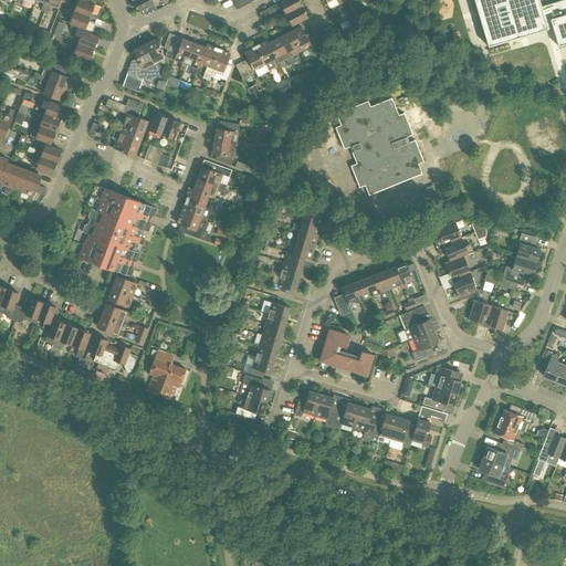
[(44,11),(49,0),(35,0),(35,1),(43,3),(41,10),(44,11)]
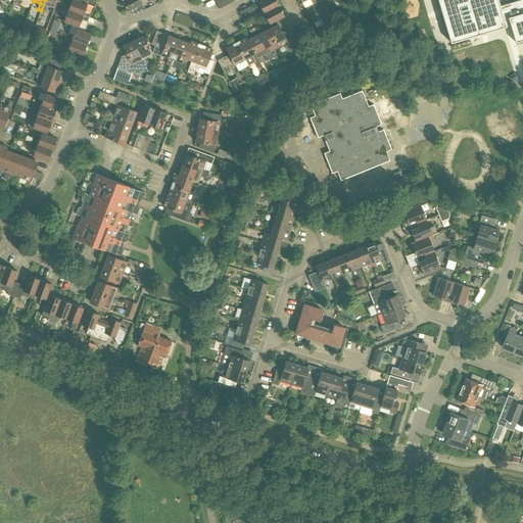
[(45,0),(41,10),(45,11),(47,6),(54,8),(57,0),(45,0)]
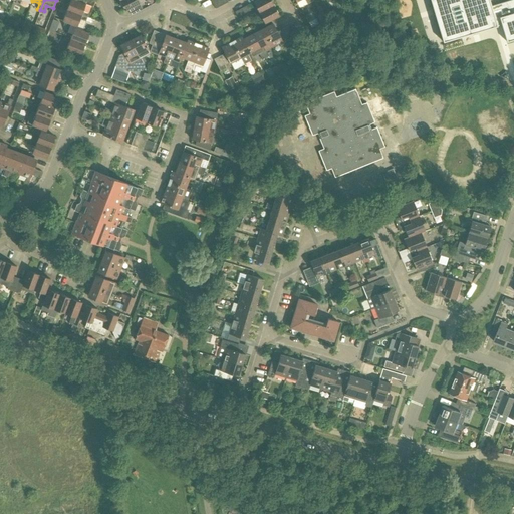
[(87,17),(88,14),(82,11),(85,4),(86,0),(70,0),(66,10),(87,17)]
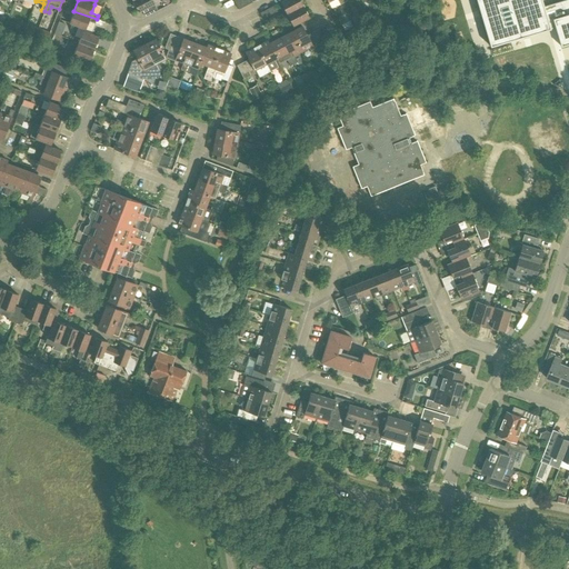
[(132,0),(139,12),(153,5),(151,0),(132,0)]
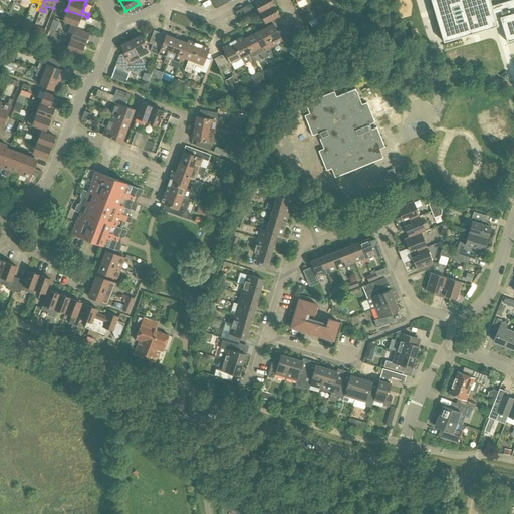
[(226,0),(218,0),(213,3),(216,9),(228,2),(226,0)]
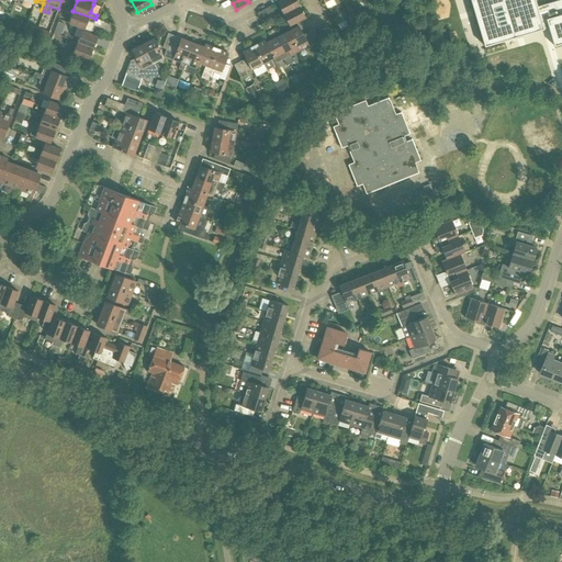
[(283,14),(299,6),(294,0),(281,0),(277,2),(283,14)]
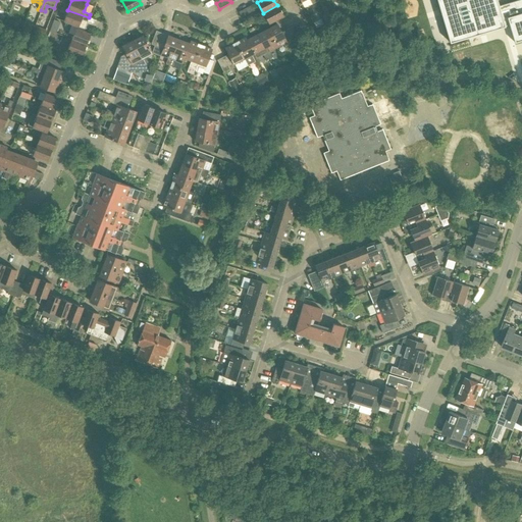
[(497,0),(438,0),(451,41),(510,23),(514,40),(521,37),(521,0),(517,0),(499,6),(497,0)]
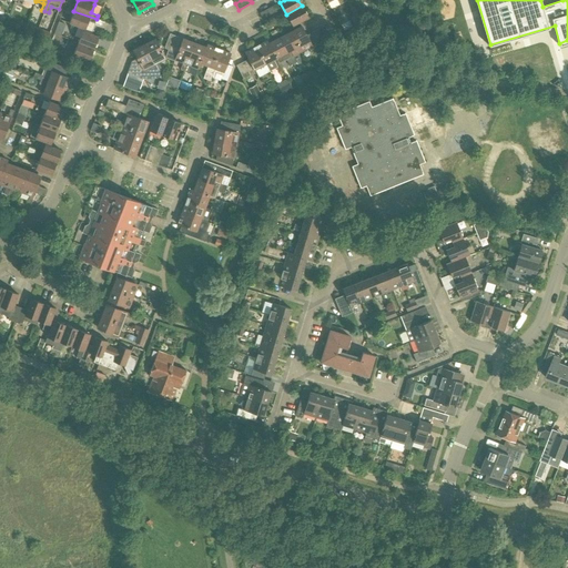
[(269,14),(276,11),(273,6),(260,13),(262,17),(269,13),(269,14)]
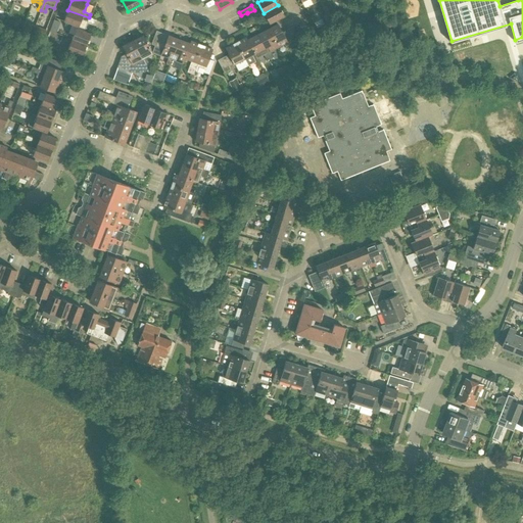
[(270,24),(284,16),(278,5),(264,13),(270,24)]
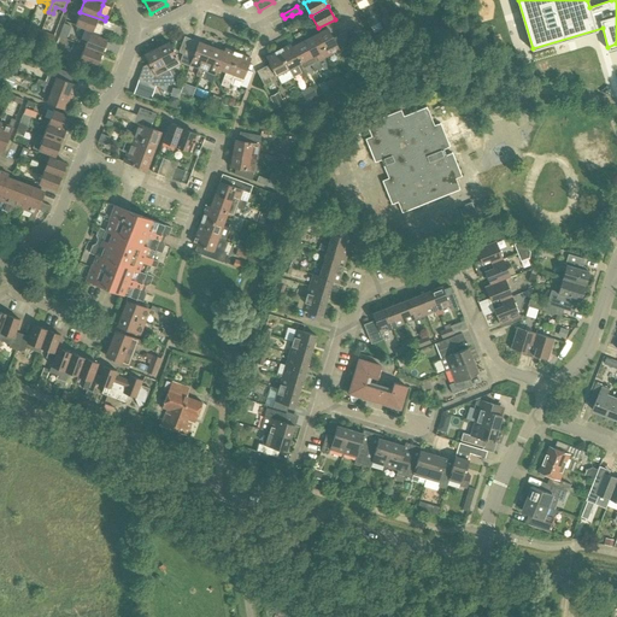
[(103,27),(105,21),(80,12),(75,25),(93,31),(99,34),(101,28),(103,27)]
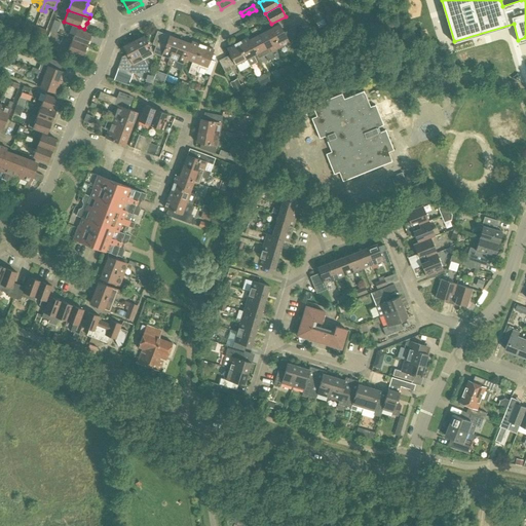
[(329,24),(334,22),(330,13),(325,16),(329,24)]
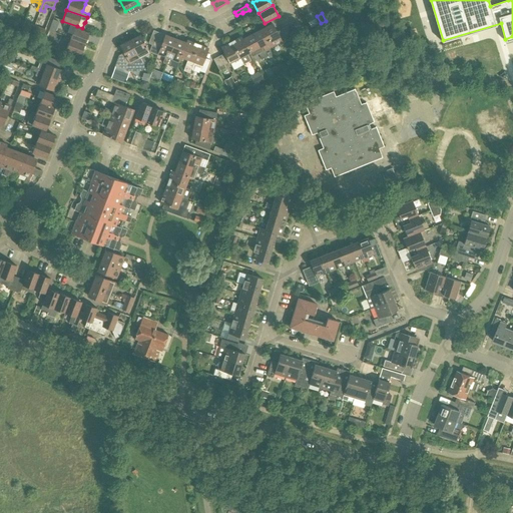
[(31,34),(35,25),(24,21),(21,30),(31,34)]
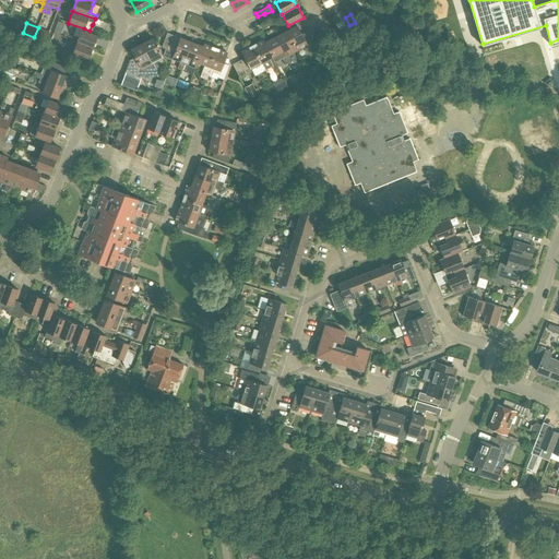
[(297,26),(285,32),(296,51),(304,48),(306,50),(308,48),(311,54),(323,47),(320,43),(318,38),(313,28),(301,35),(297,26)]
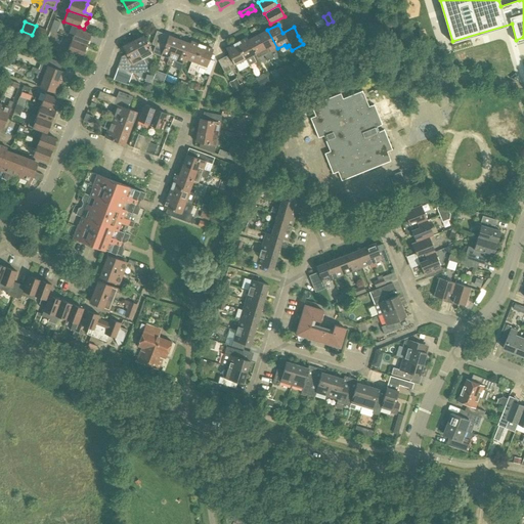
[(43,39),(46,30),(36,26),(32,35),(43,39)]
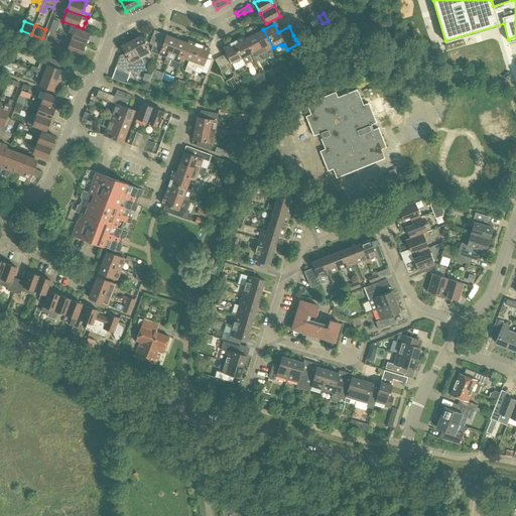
[(86,44),(90,33),(75,28),(73,35),(67,33),(65,37),(86,44)]
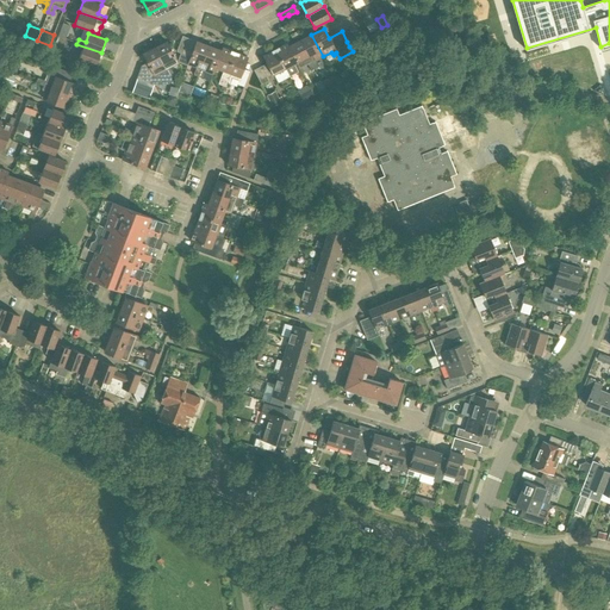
[(316,61),(323,56),(311,35),(299,42),(315,69),(319,67),(316,61)]
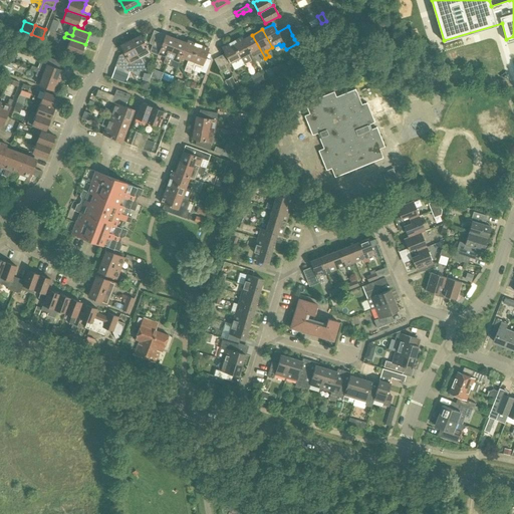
[(155,46),(160,33),(154,31),(149,44),(155,46)]
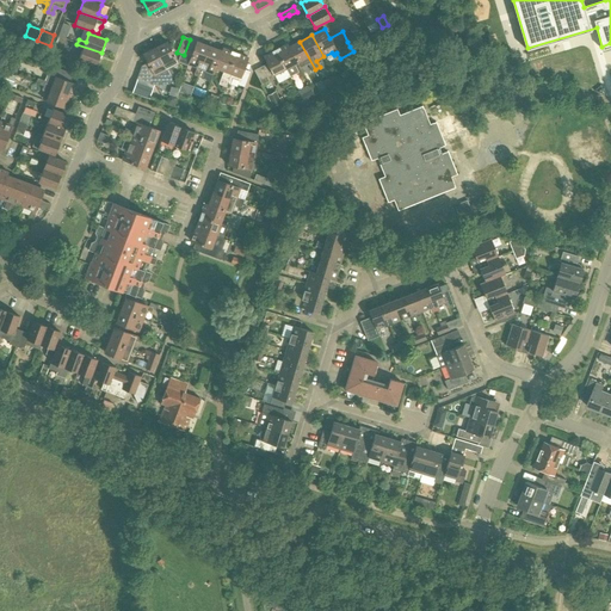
[(209,47),(196,42),(190,39),(184,55),(190,57),(187,65),(196,68),(193,75),(197,76),(209,47)]
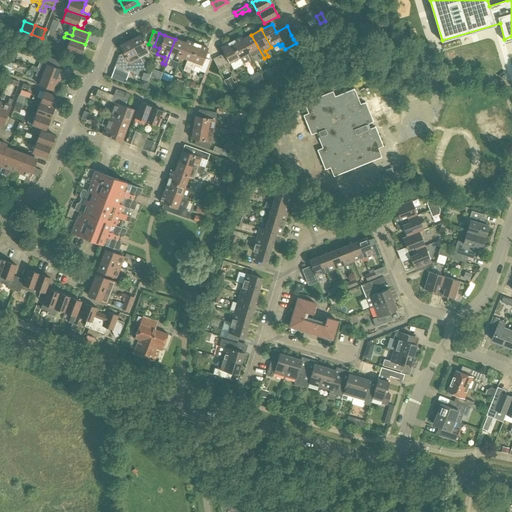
[(146,62),(143,56),(149,53),(140,35),(130,40),(142,64),(146,62)]
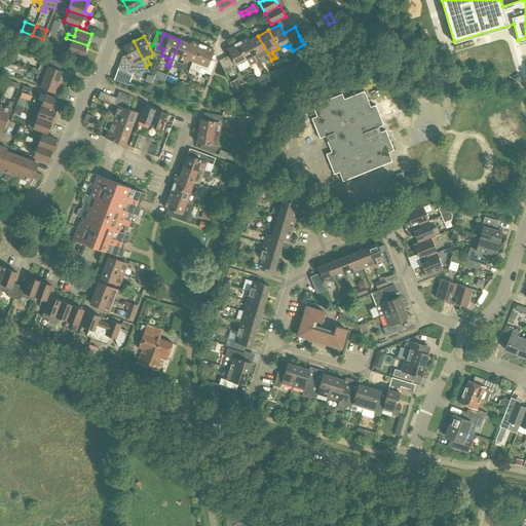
[(268,61),(271,60),(258,36),(249,41),(258,59),(258,60),(259,60),(265,55),(268,61)]
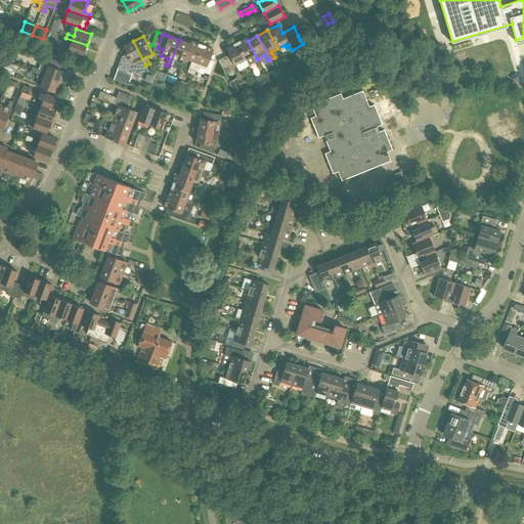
[(82,57),(87,45),(66,38),(64,42),(71,44),(68,51),(82,57)]
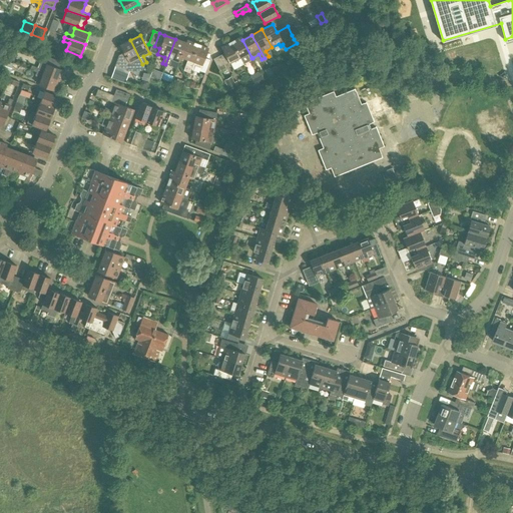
[(248,59),(251,57),(242,40),(240,37),(231,42),(243,64),(245,68),(251,65),(249,61),(248,59)]
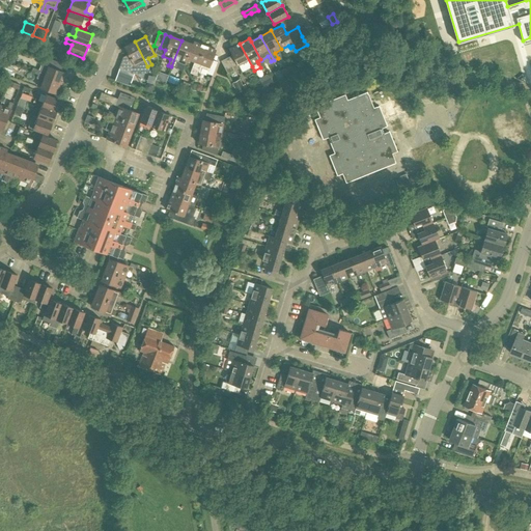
[(193,45),(192,45),(182,40),(171,66),(175,67),(177,62),(185,64),(187,60),(193,45)]
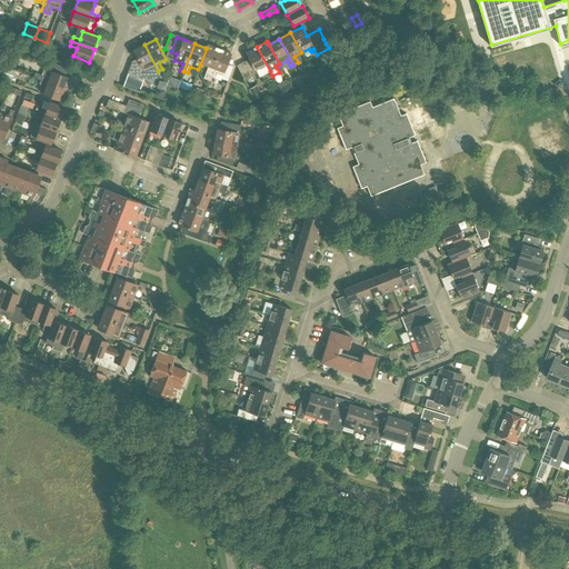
[(155,73),(158,71),(145,45),(133,50),(137,58),(131,61),(127,75),(128,75),(127,78),(139,82),(140,79),(141,79),(143,70),(151,67),(155,73)]
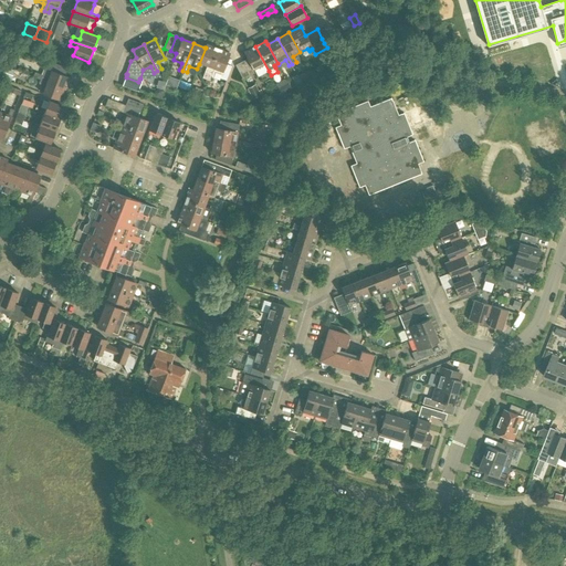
[(207,80),(218,50),(206,45),(205,48),(206,48),(199,64),(207,66),(202,79),(207,80)]
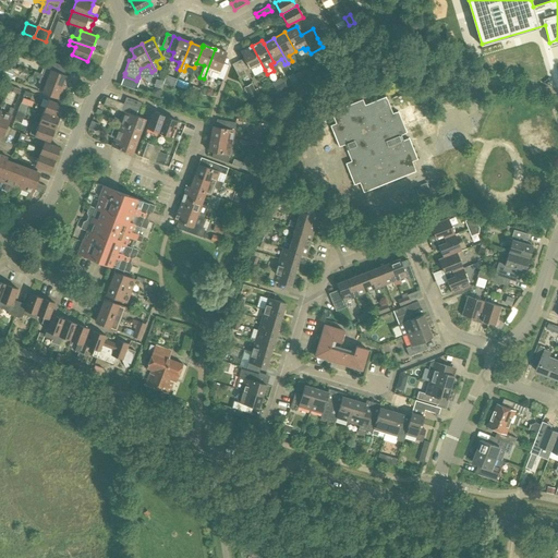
[(254,76),(265,70),(252,46),(241,52),(244,58),(238,61),(245,75),(252,72),(254,76)]
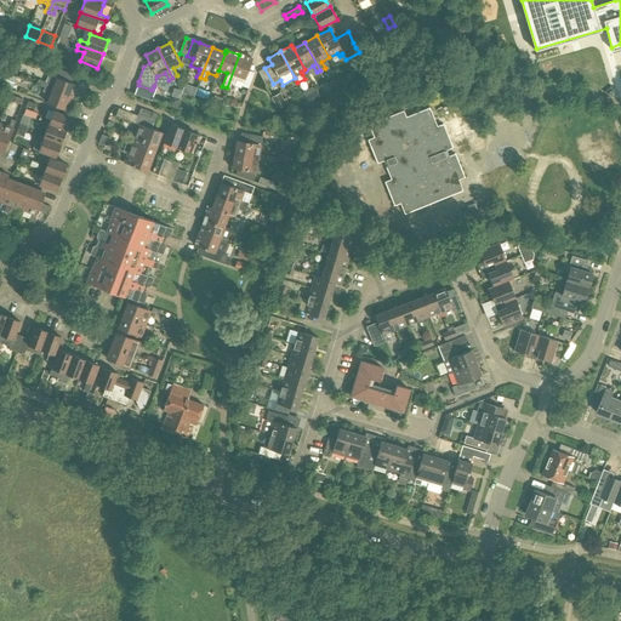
[(251,58),(239,55),(227,87),(231,89),(234,79),(243,83),(241,86),(249,89),(255,73),(248,70),(251,58)]
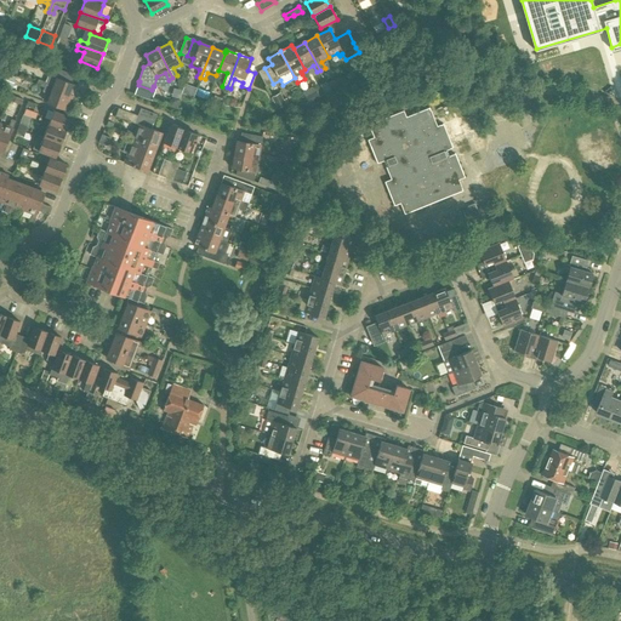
[(369,70),(364,61),(360,60),(357,62),(359,67),(363,74),(369,70)]
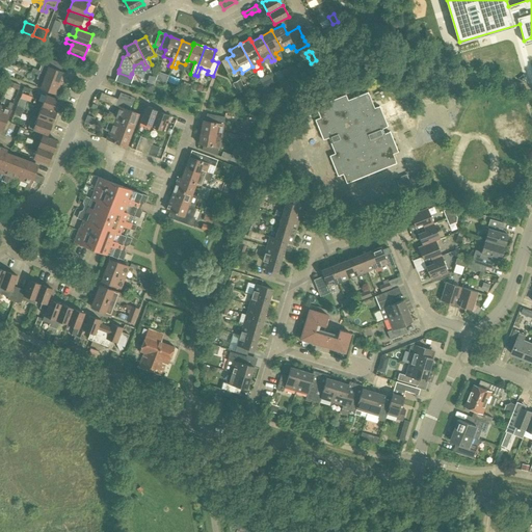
[(8,55),(6,60),(14,63),(16,57),(8,55)]
